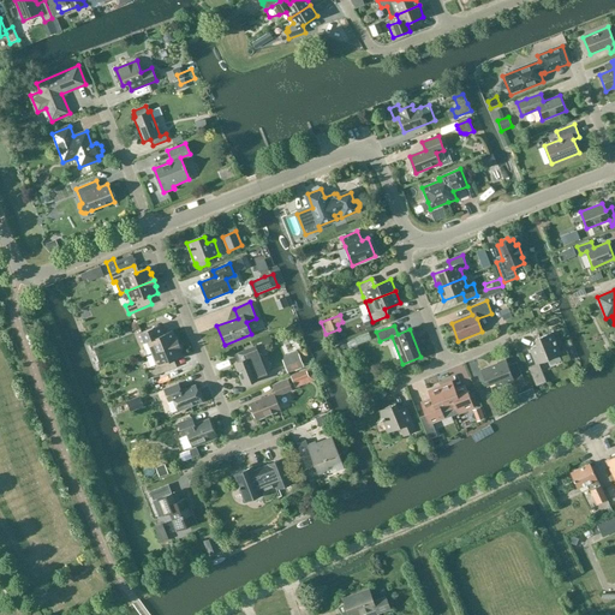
[(147,342),(151,354),(179,344),(177,338),(175,338),(172,330),(162,335),(159,328),(138,336),(142,345),(147,342)]
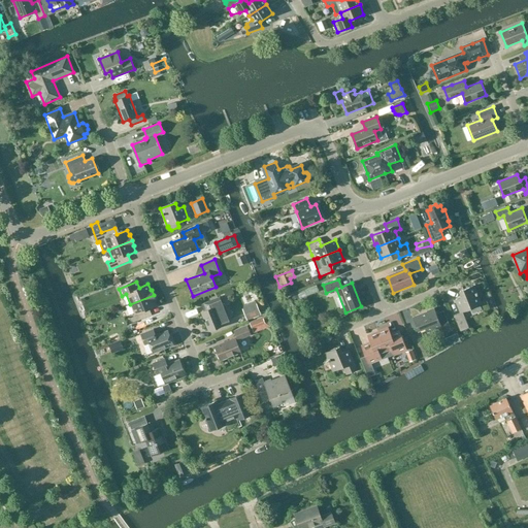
[(456,300),(460,312),(454,315),(460,331),(469,328),(462,311),(482,304),(474,287),(460,292),(462,298),(456,300)]
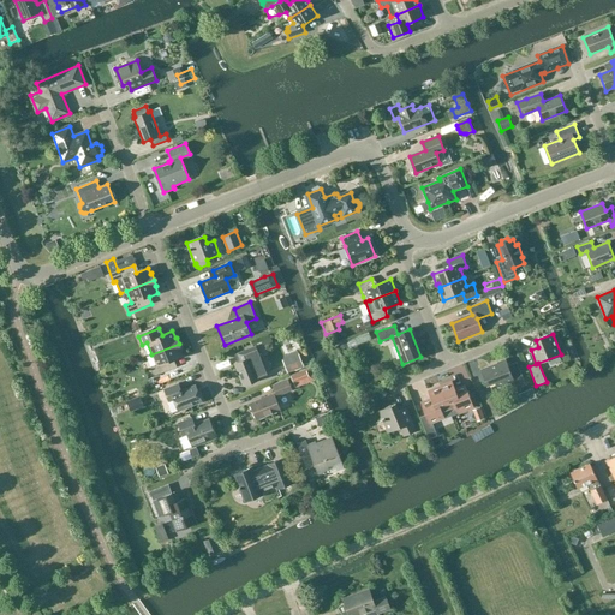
[(181,350),(179,344),(151,354),(156,366),(150,369),(154,376),(174,368),(172,360),(183,357),(180,350),(181,350)]
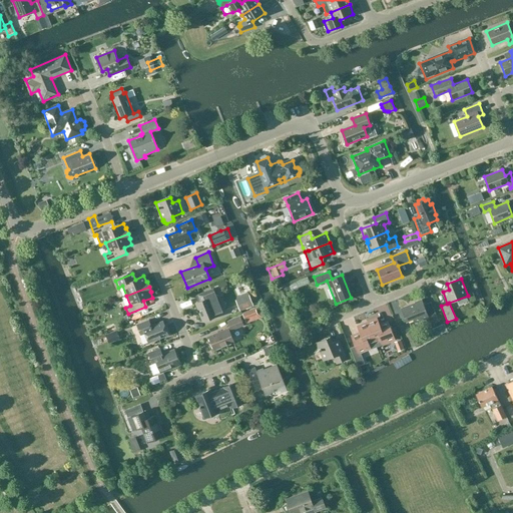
[(223,314),(217,300),(213,289),(195,296),(198,302),(195,303),(202,322),(223,314)]
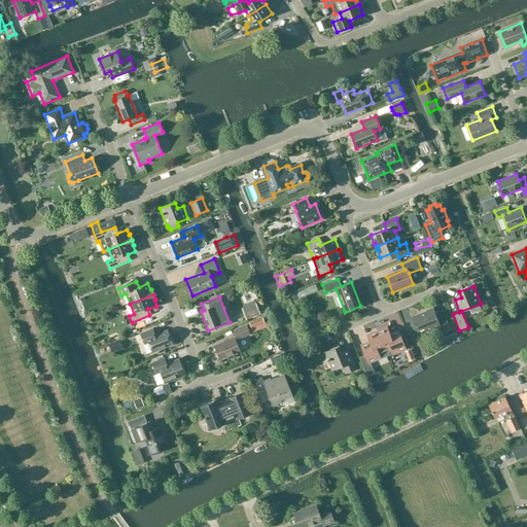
[(256,303),(242,308),(247,319),(260,314),(256,303)]
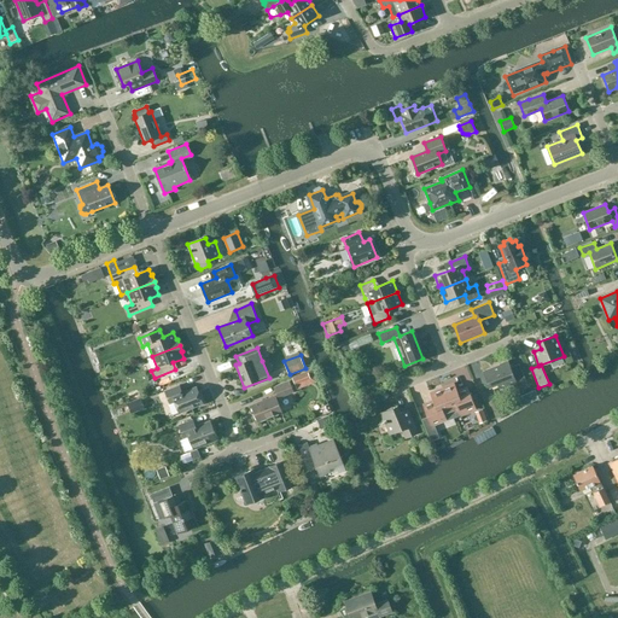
[(500,390),(525,380),(519,363),(511,367),(508,362),(484,372),(491,390),(499,388),(500,390)]
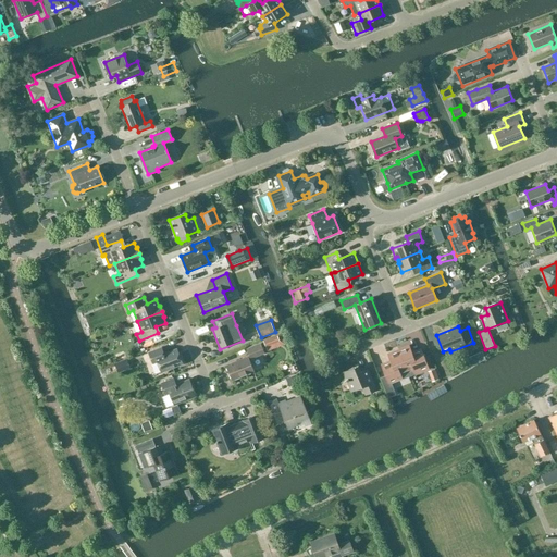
[(268,351),(286,344),(282,333),(263,341),(268,351)]
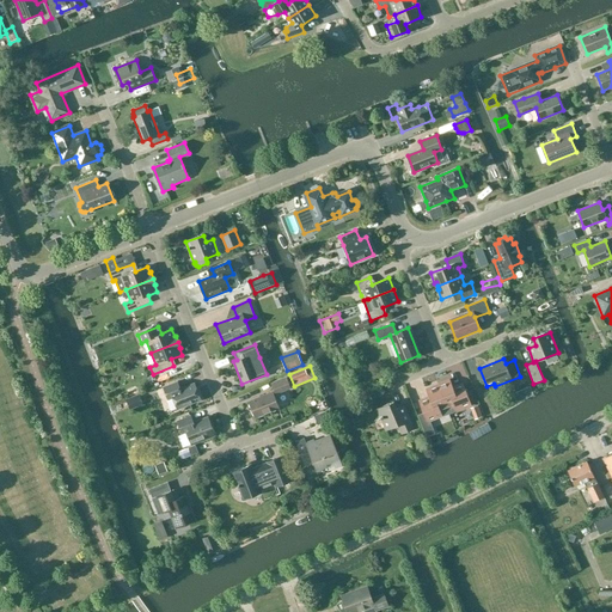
[(273,392),(249,402),(255,417),(279,408),(275,397),(277,397),(276,393),(291,387),(286,378),(271,384),(275,391),(273,392)]
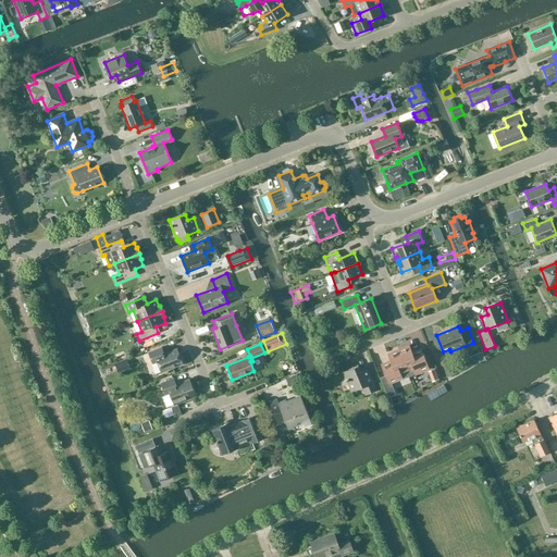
[(409,346),(398,350),(409,376),(416,374),(430,369),(423,354),(413,357),(409,346)]
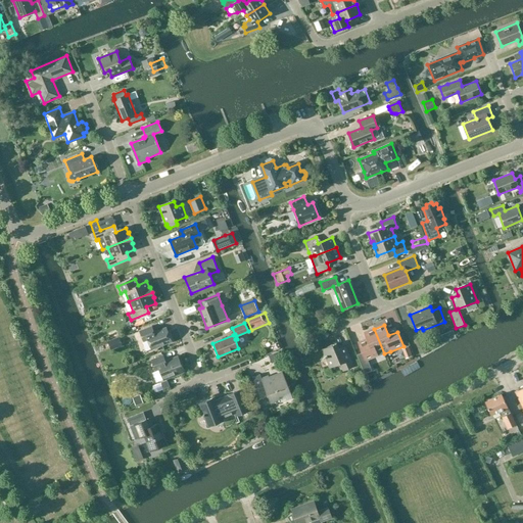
[(152,326),(139,331),(143,341),(147,340),(151,350),(172,342),(165,328),(154,332),(152,326)]
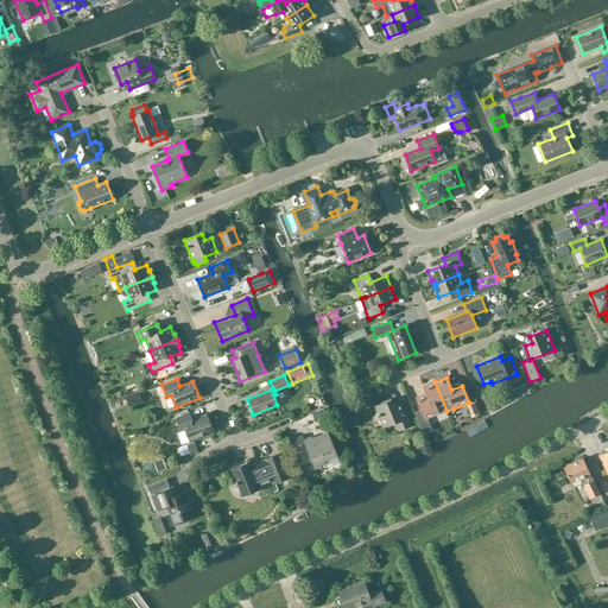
[(529,379),(512,385),(515,394),(532,388),(529,379)]
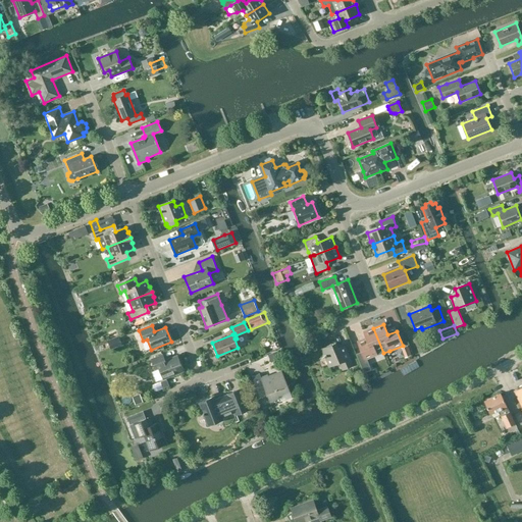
[(383,353),(373,328),(363,332),(367,343),(359,347),(364,361),(378,355),(383,353)]
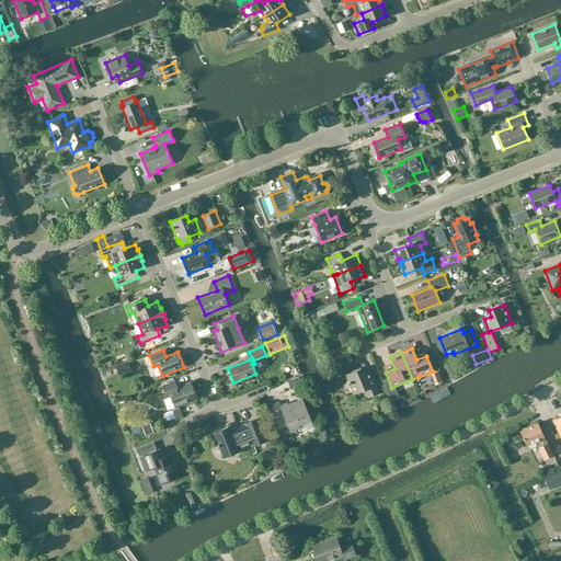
[(367,399),(380,393),(370,371),(363,375),(361,369),(346,375),(354,396),(364,391),(367,399)]
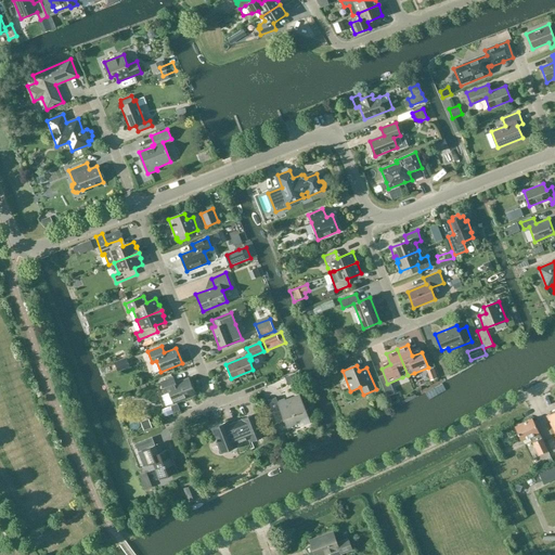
[(169,392),(173,403),(195,395),(189,378),(176,384),(172,377),(160,383),(165,395),(169,392)]
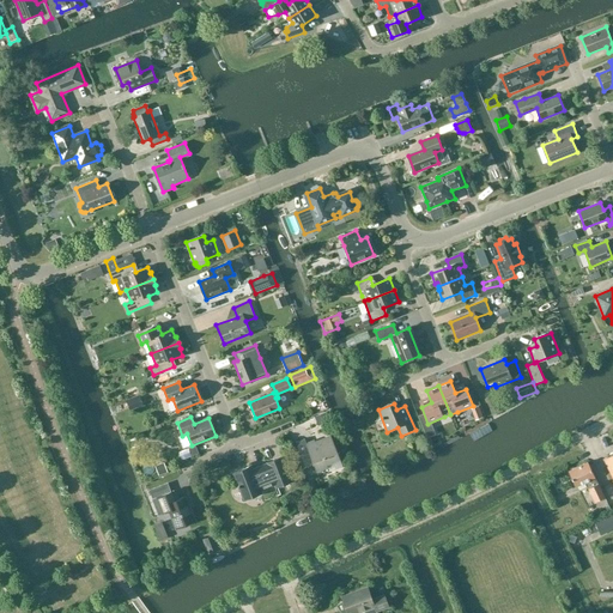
[(314,465),(315,465),(313,466),(315,472),(328,467),(327,465),(340,459),(331,436),(308,445),(304,438),(296,442),(305,467),(314,465)]
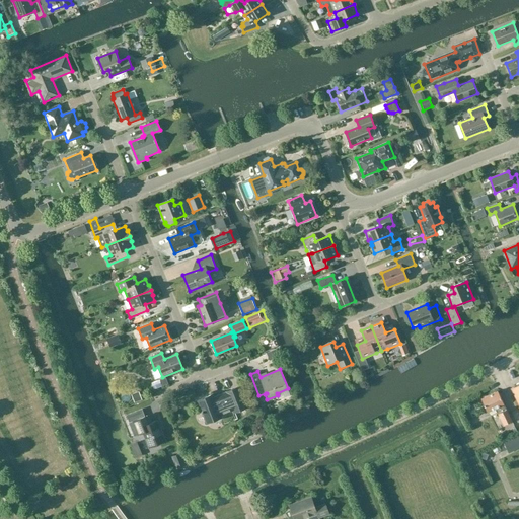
[(234,414),(246,409),(238,387),(226,392),(227,393),(214,398),(213,394),(198,400),(207,424),(223,418),(222,416),(233,412),(234,414)]
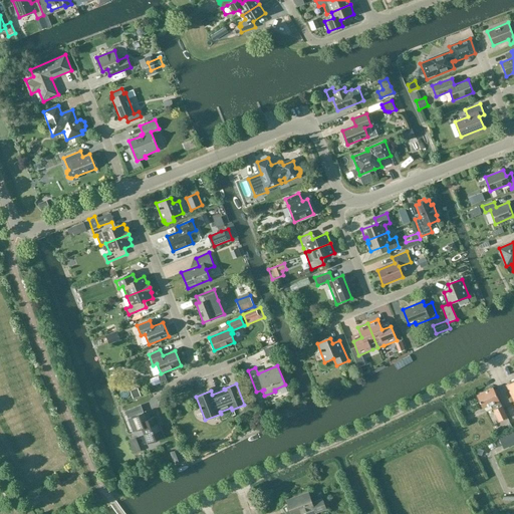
[(507,417),(502,407),(493,389),(477,397),(483,409),(494,404),(497,409),(494,411),(499,421),(507,417)]
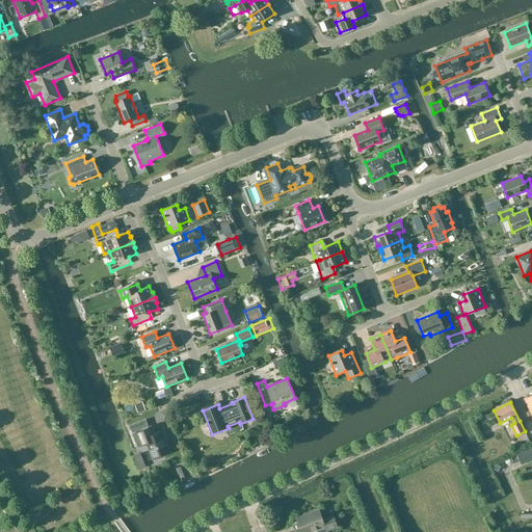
[(149,427),(135,432),(132,433),(137,448),(145,445),(152,459),(169,452),(161,431),(152,434),(149,427)]
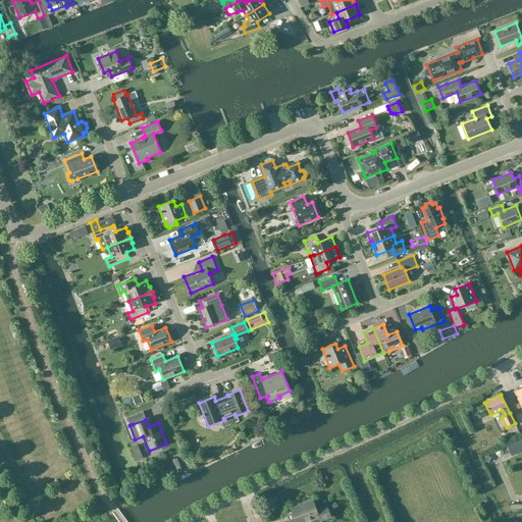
[(515,436),(505,440),(508,450),(518,447),(515,436)]
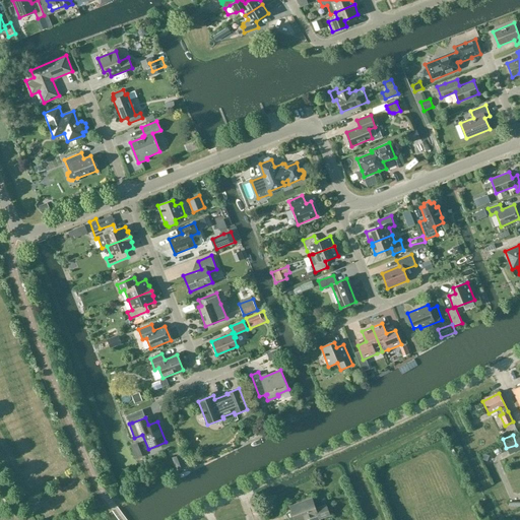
[(489,459),(499,457),(497,447),(486,450),(489,459)]
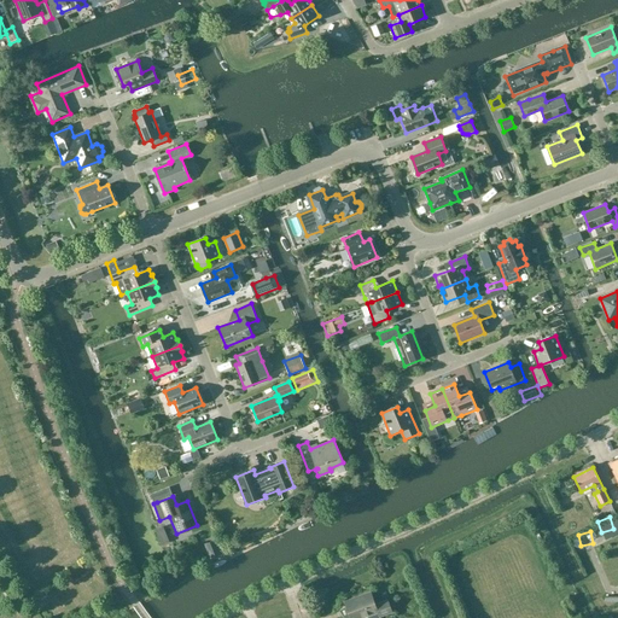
[(213,559),(220,555),(215,541),(207,544),(213,559)]
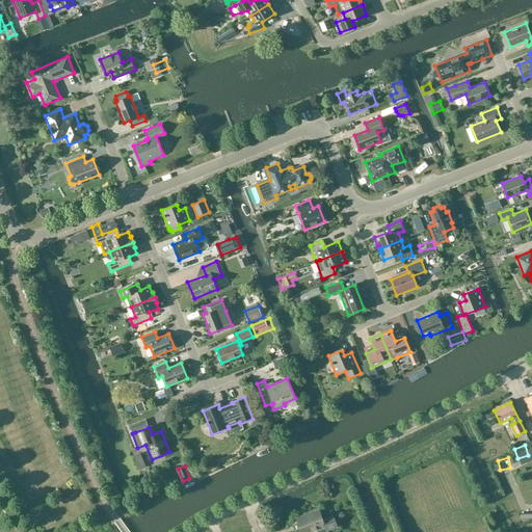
[(517,509),(527,512),(531,503),(522,499),(517,509)]
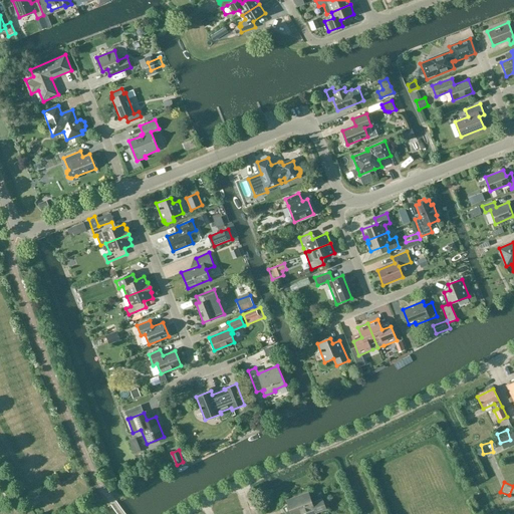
[(308,493),(286,501),(288,504),(291,513),(300,513),(305,512),(305,513),(316,513),(326,510),(322,500),(312,503),(308,493)]
